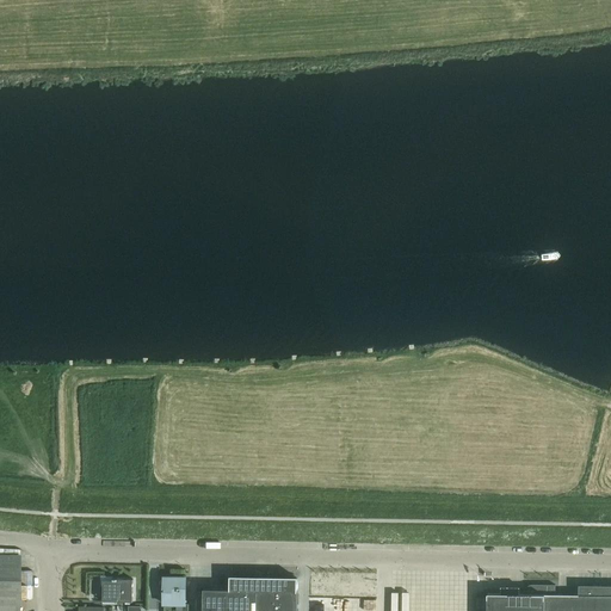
[(0,610),(18,610),(20,555),(0,554),(0,610)]
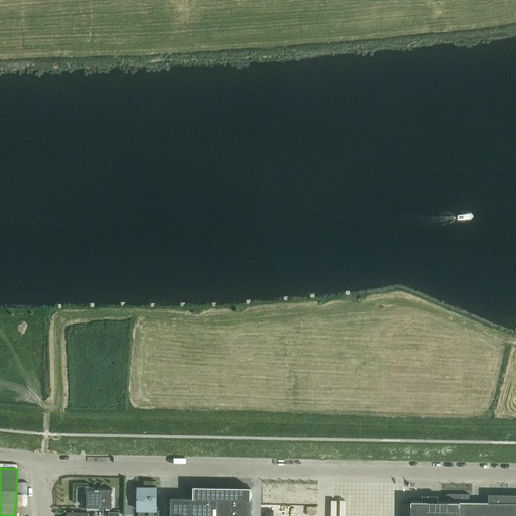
[(158,515),(159,510),(156,510),(157,487),(138,487),(138,510),(139,510),(138,515),(158,515)]
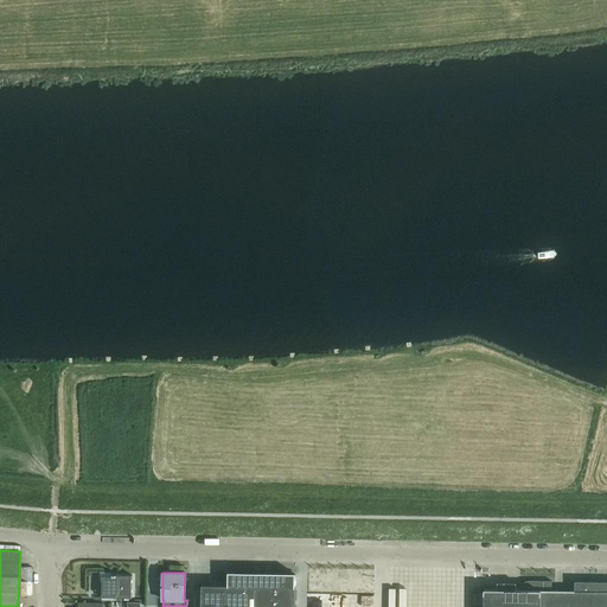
[(132,574),(113,574),(113,576),(102,575),(102,596),(132,598),(132,574)]
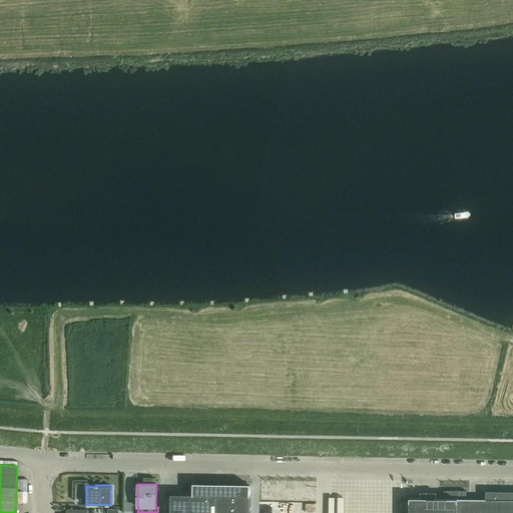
[(171,494),(170,512),(248,512),(249,486),(193,485),(193,494),(171,494)]
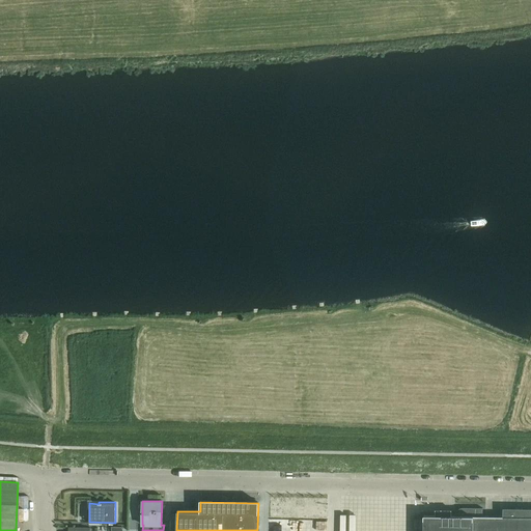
[(482,508),(464,507),(459,507),(456,509),(455,512),(455,515),(424,515),(423,530),(530,530),(530,508),(503,508),(503,516),(482,516),(482,508)]
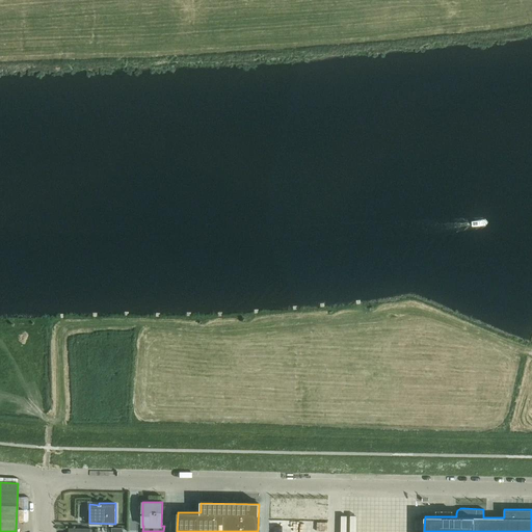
All buildings are outlined.
